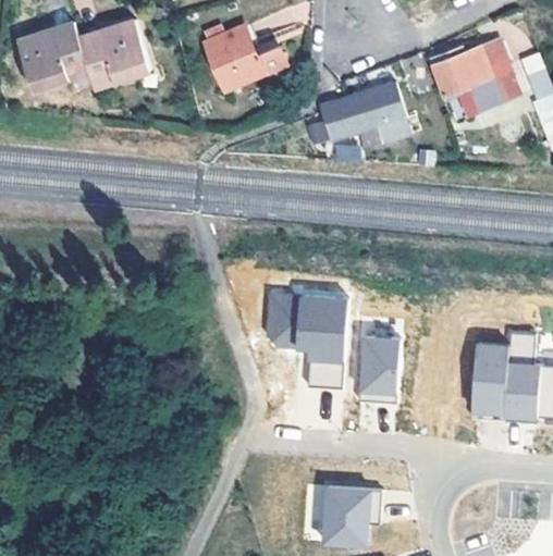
[(87,71),(93,85),(150,66),(134,19),(76,36),(87,71)]
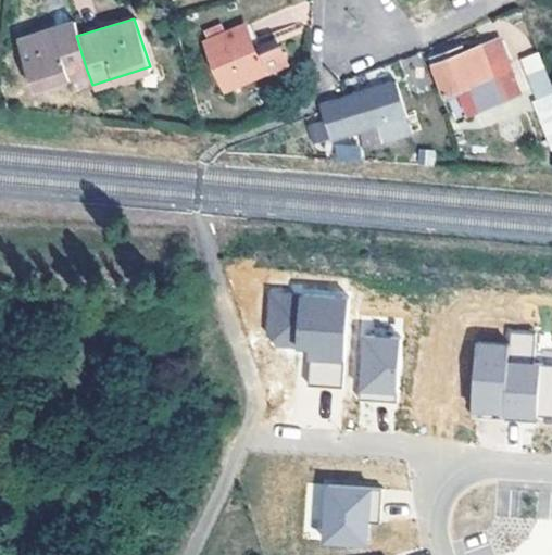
[(205,39),(225,32),(221,21),(201,27),(205,39)]
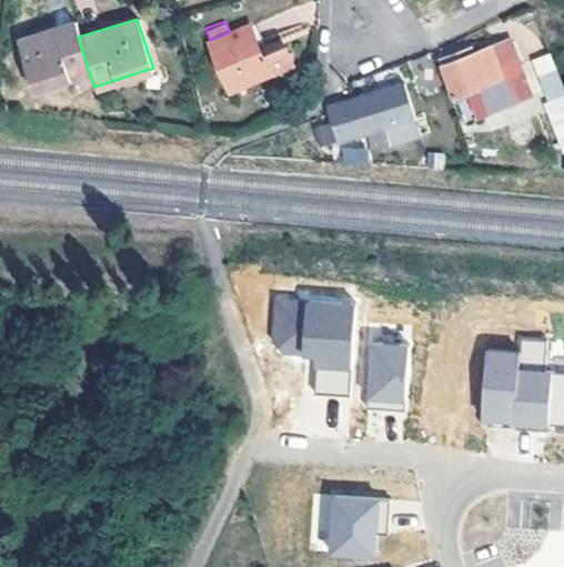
[(78,37),(73,22),(17,40),(33,90),(89,72),(78,37)]
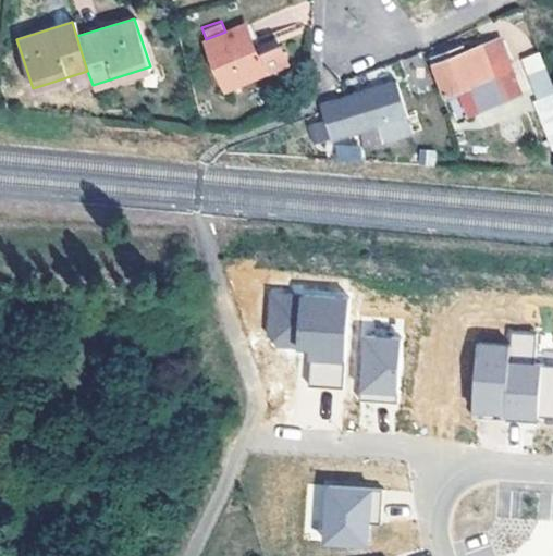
[(244,25),(253,47),(259,44),(250,23),(244,25)]
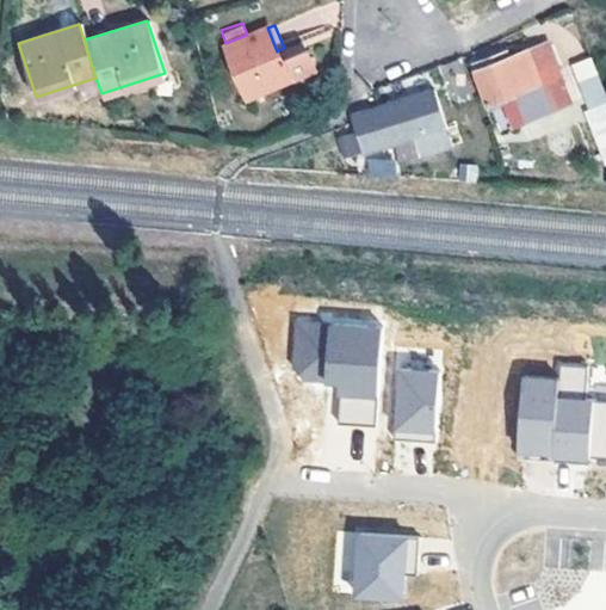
[(247,35),(226,43),(247,96),(314,69),(307,50),(280,61),(277,51),(267,28),(247,35)]
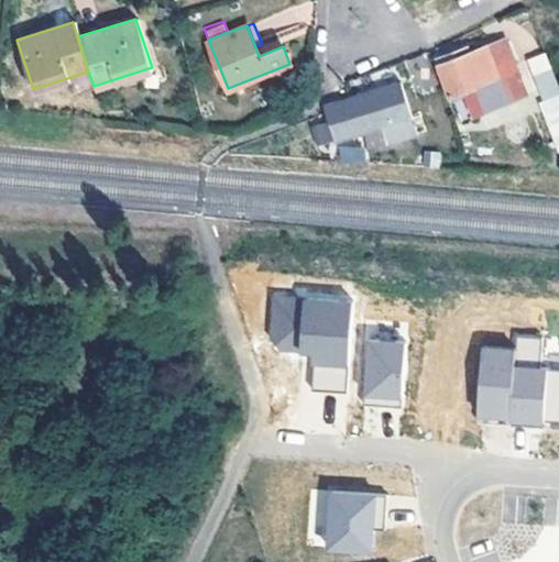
[(460,44),(430,56),(457,119),(521,92),(500,40),(464,54),(460,44)]
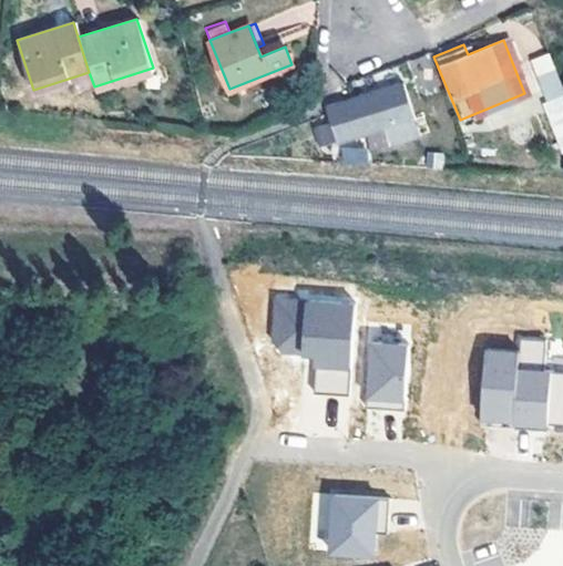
[(525,57),(554,153),(562,151),(562,101),(548,50),(525,57)]
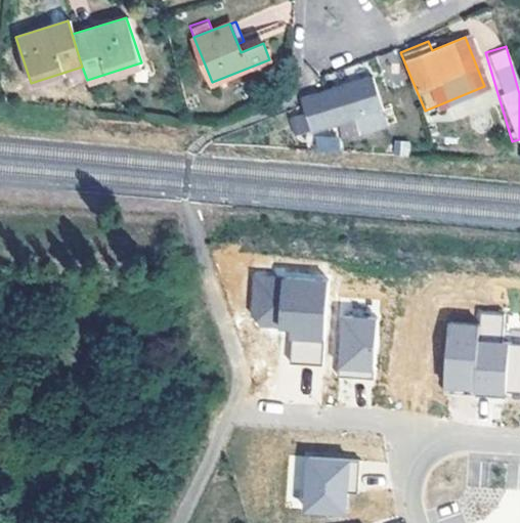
[(315,91),(297,104),(301,115),(295,119),(304,137),(330,123),(352,117),(356,130),(383,124),(367,77),(347,83),(315,91)]
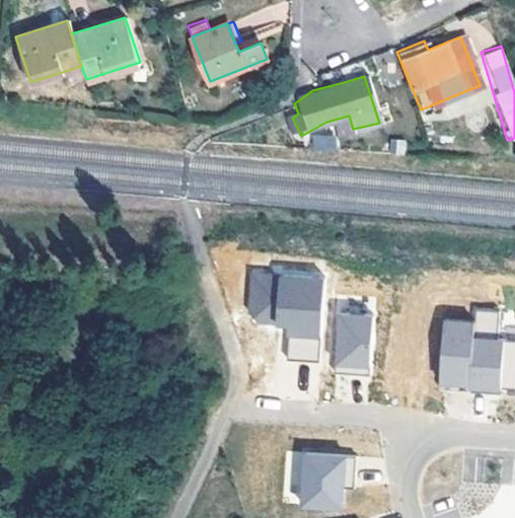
[(317,359),(322,276),(249,272),(247,310),(255,320),(277,321),(277,316),(287,317),(287,322),(285,357),(317,359)]
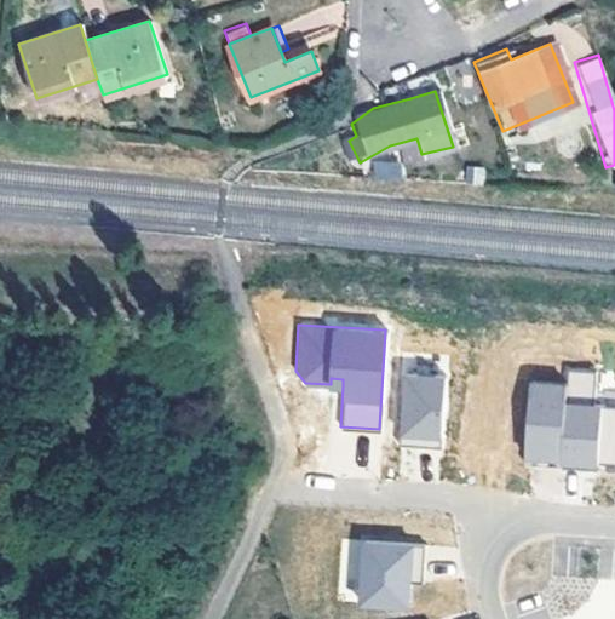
[(564,382),(559,465),(580,468),(581,460),(614,462),(614,403),(591,403),(593,370),(565,367),(564,382)]
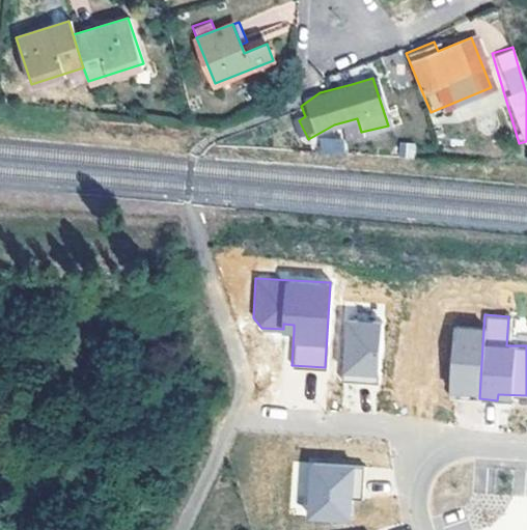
[(376,382),(380,321),(343,318),(339,380),(348,380),(348,375),(358,377),(358,381),(376,382)]
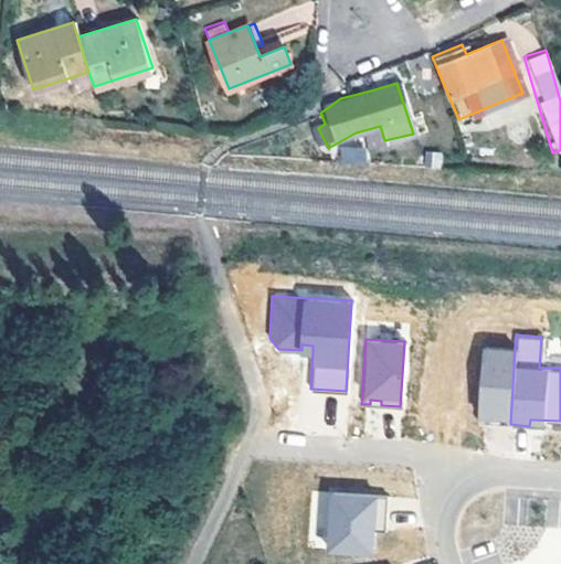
[(404,341),(400,406),(421,407),(422,396),(440,397),(443,344),(404,341)]
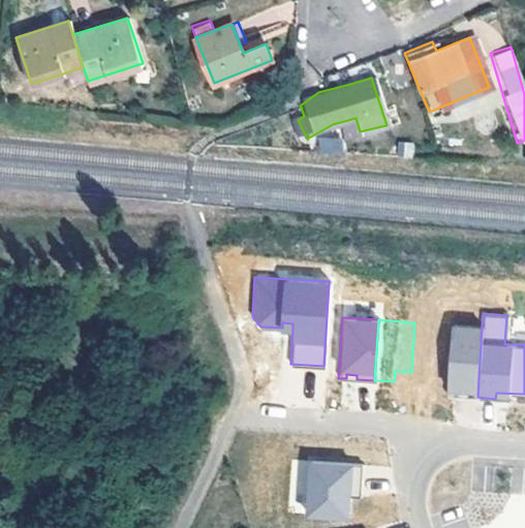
[(477,397),(482,325),(438,323),(434,390),(446,390),(446,395),(477,397)]
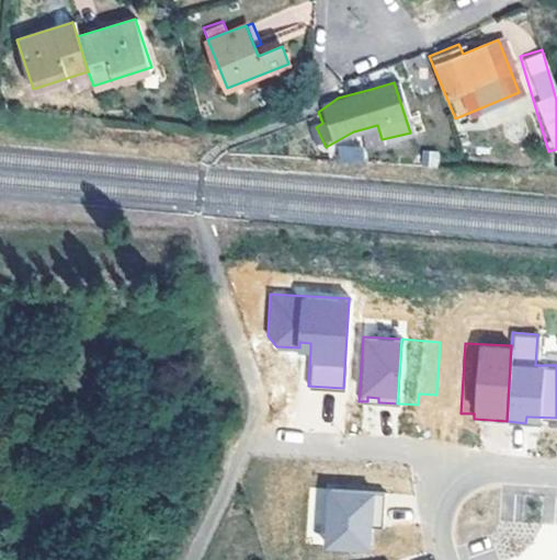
[(419,393),(418,404),(436,406),(436,395),(419,393)]
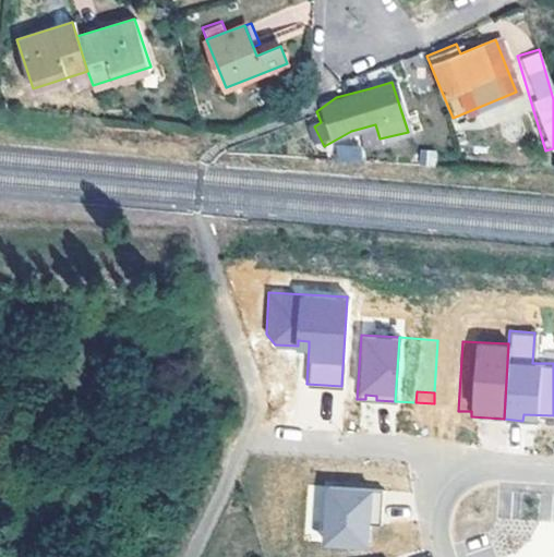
[(382,488),(326,484),(323,540),(366,543),(369,507),(380,507),(382,488)]
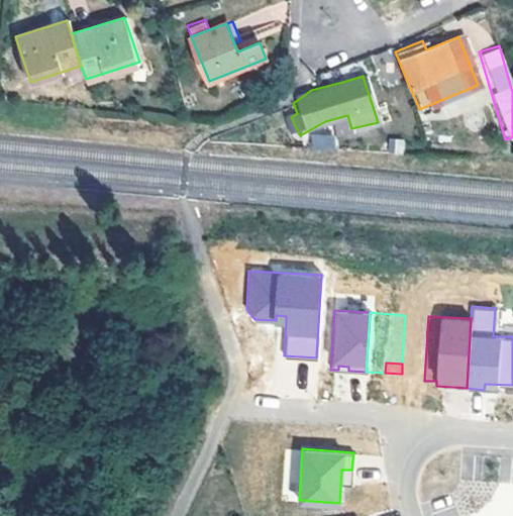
[(341,470),(340,483),(350,484),(351,470),(341,470)]
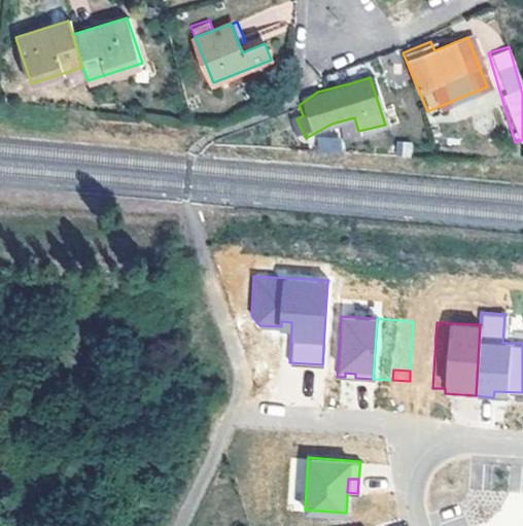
All buildings are outlined.
